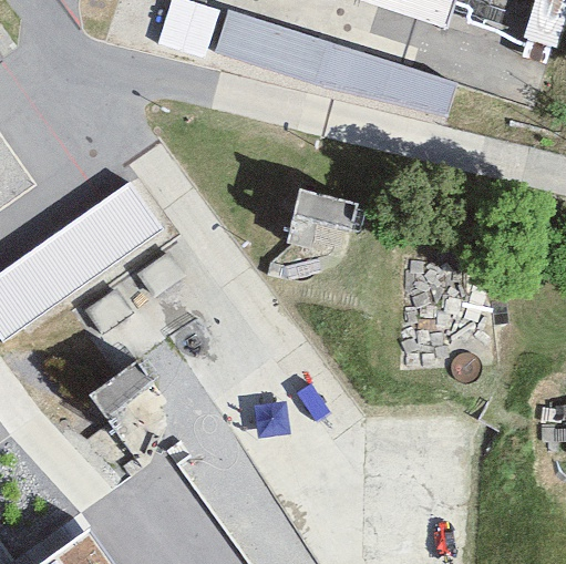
[(366,0),(443,26),(451,0),(366,0)]
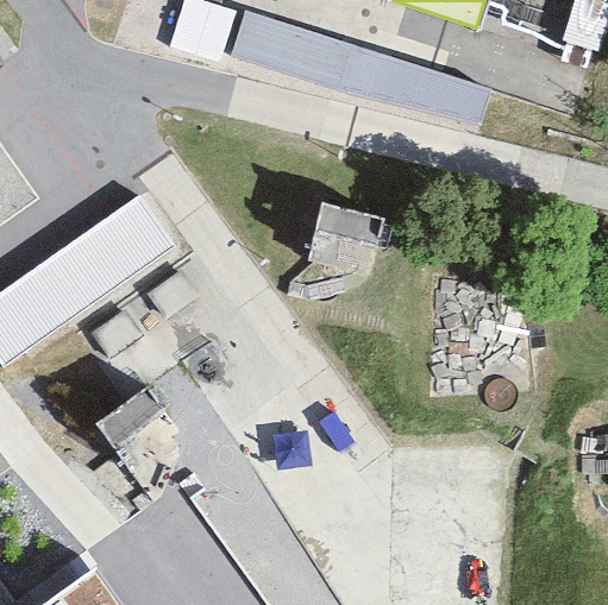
[(607,8),(607,0),(572,0),(562,37),(596,48),(607,8)]
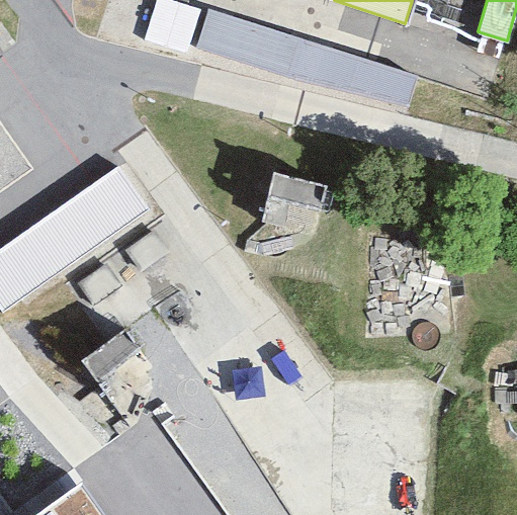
[(421,76),(209,10),(196,48),(287,74),(408,107),(421,76)]
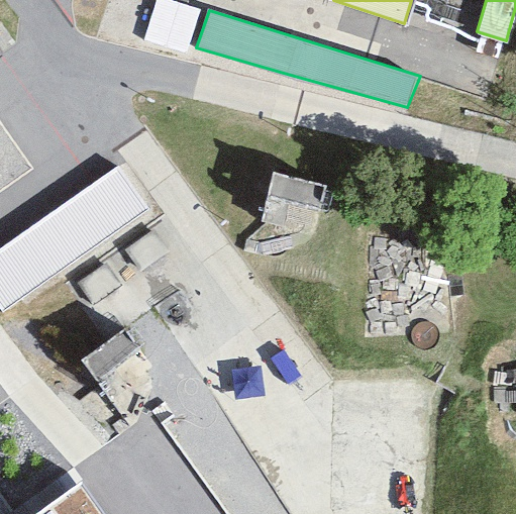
[(118,166),(0,246),(0,309),(2,313),(148,207),(118,166)]
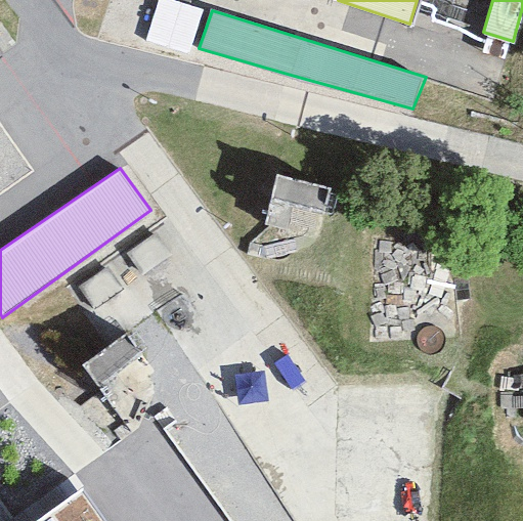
[(156,234),(127,253),(141,274),(170,255),(156,234)]
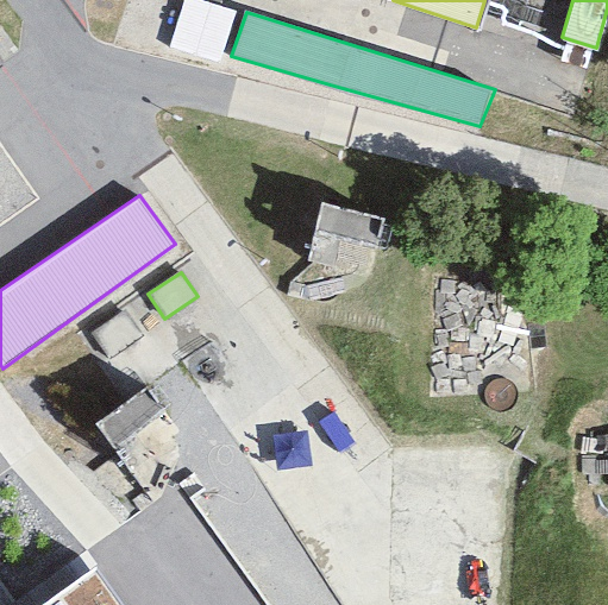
[(123,309),(89,331),(106,355),(139,333),(123,309)]
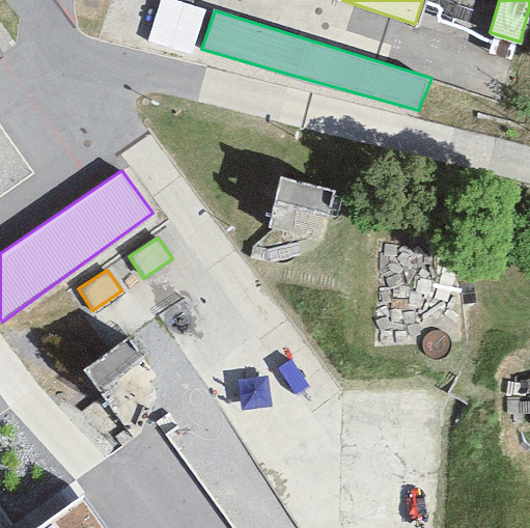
[(110,527),(85,493),(34,527),(110,527)]
